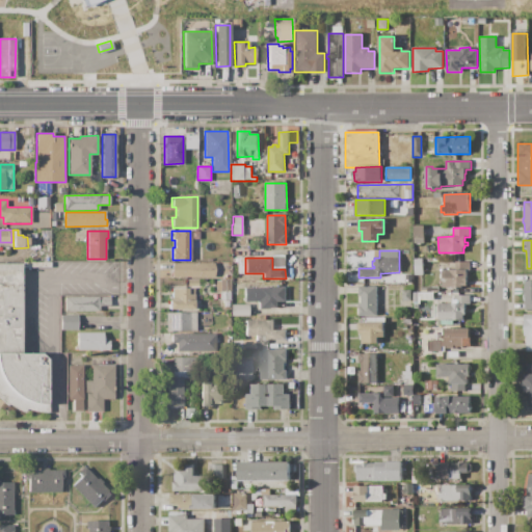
[(414,259),(422,259),(423,275),(415,275),(414,259)]
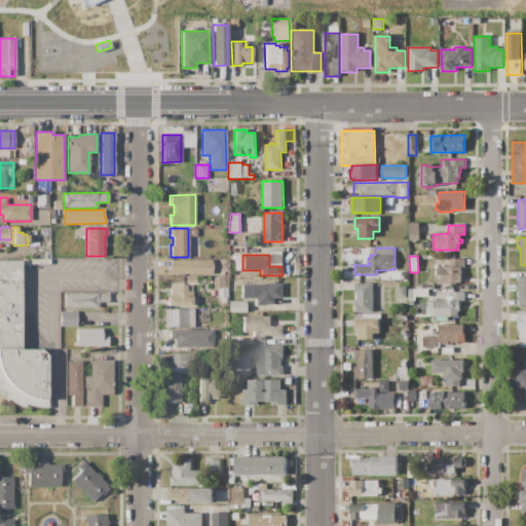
[(212,273),(212,260),(212,259),(228,258),(228,272),(212,273)]
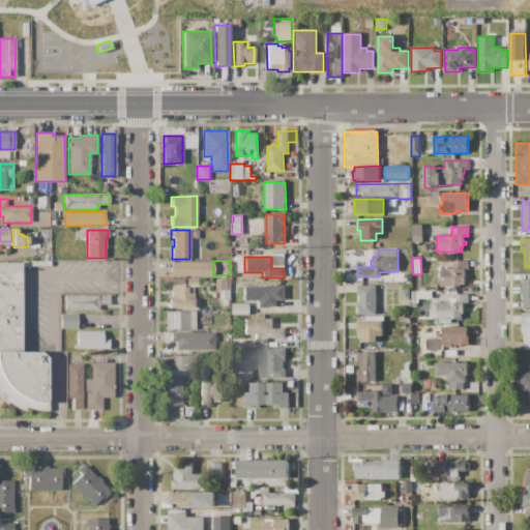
[(440,288),(440,269),(453,269),(453,261),(468,261),(468,269),(465,269),(465,287),(440,288)]
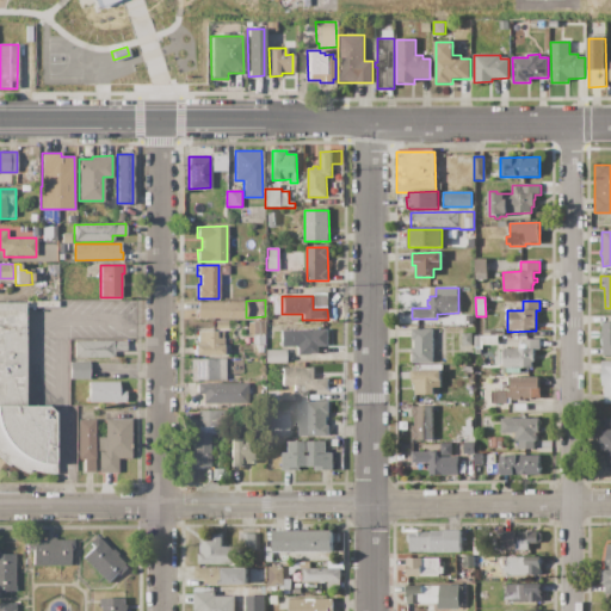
[(0,302),(24,302),(24,405),(0,405),(0,302)]
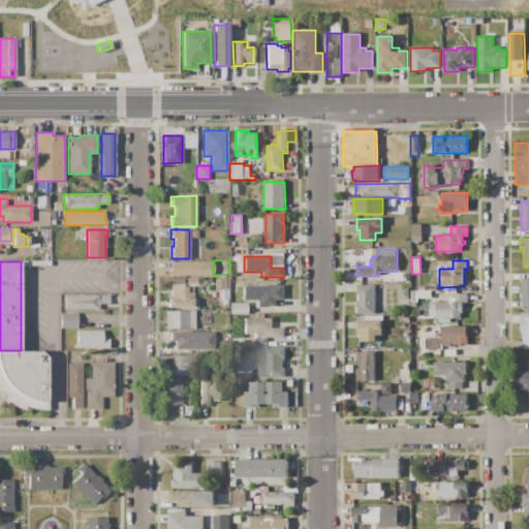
[(170,275),(170,261),(213,261),(213,275),(170,275)]
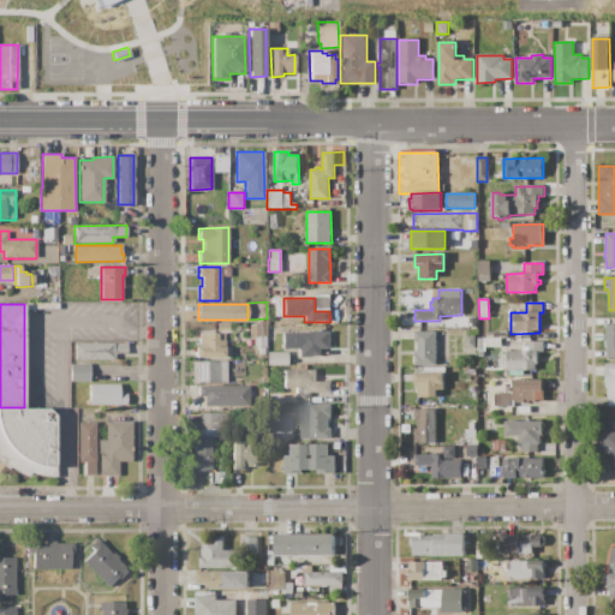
[(255,323),(266,323),(266,338),(255,338),(255,323)]
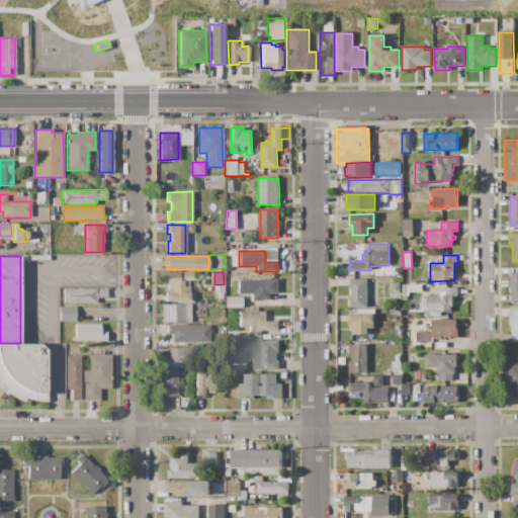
[(238,280),(277,279),(278,294),(270,294),(270,300),(252,300),(252,293),(238,293),(238,280)]
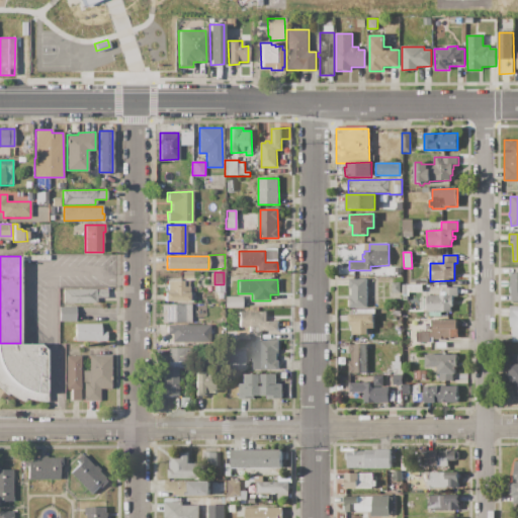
[(349,308),(349,295),(352,295),(351,288),(349,288),(349,279),(367,279),(367,308),(349,308)]
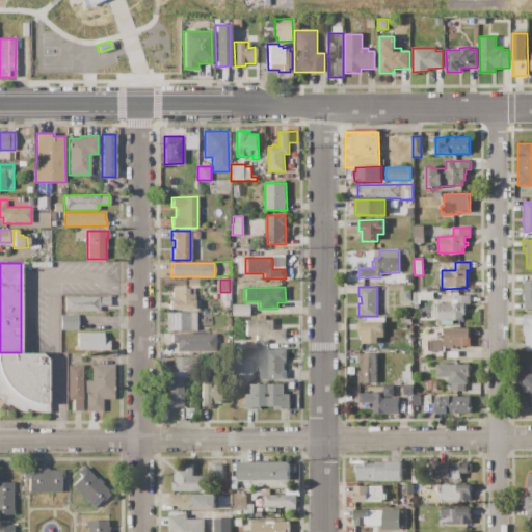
[(168,310),(168,300),(173,300),(171,288),(193,288),(194,309),(168,310)]
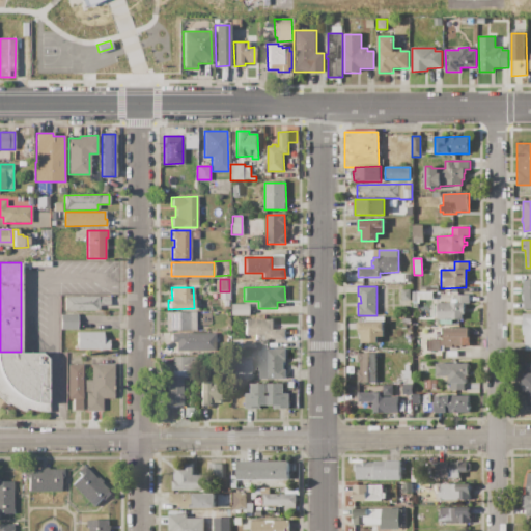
[(401,301),(401,289),(411,289),(411,301),(401,301)]
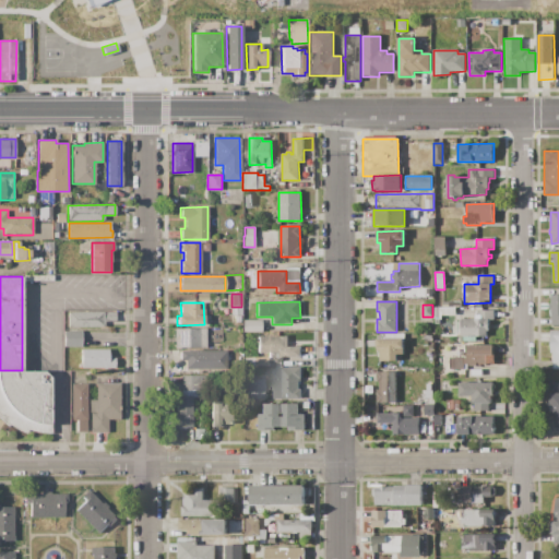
[(68,311),(115,310),(115,322),(103,322),(103,328),(68,328),(68,311)]
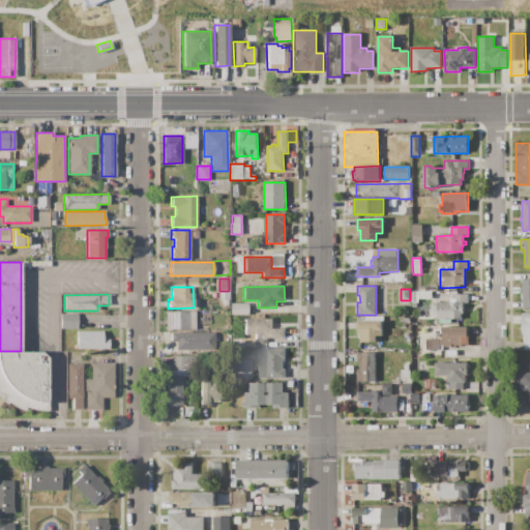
[(437,319),(437,303),(451,302),(451,295),(468,295),(469,303),(464,303),(464,319),(437,319)]
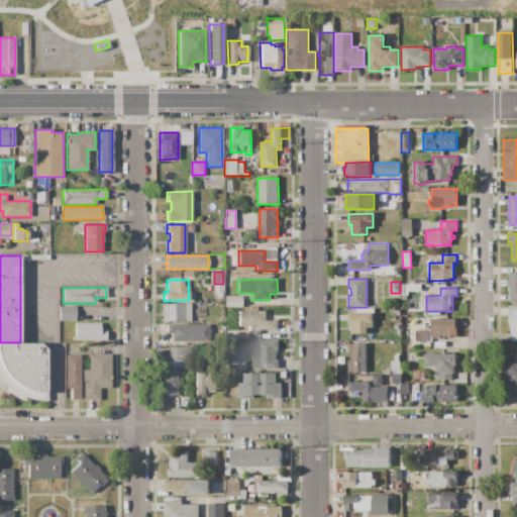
[(224,307),(224,296),(242,296),(242,307),(224,307)]
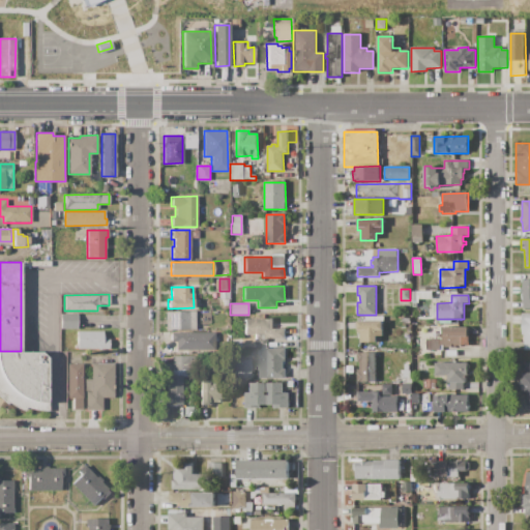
[(165,312),(196,311),(196,330),(166,331),(165,312)]
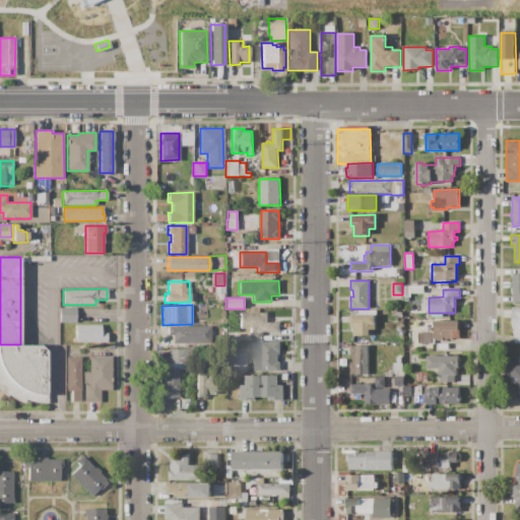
[(196,306),(206,306),(206,317),(196,317),(196,306)]
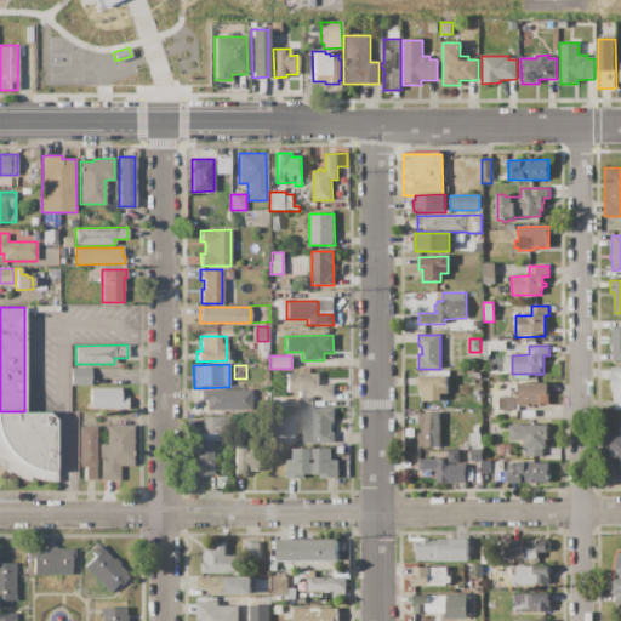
[(72,385),(72,368),(90,368),(90,385),(72,385)]
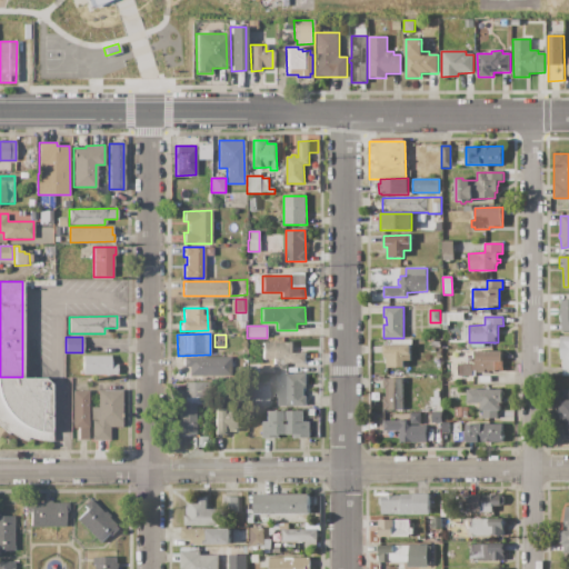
[(568,376),(562,376),(562,359),(560,359),(560,343),(559,343),(560,337),(568,337),(568,376)]
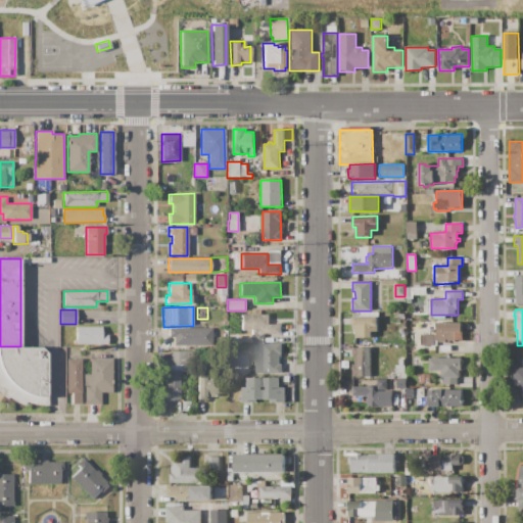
[(228,342),(228,333),(252,333),(252,329),(241,329),(241,315),(269,314),(269,325),(281,325),(281,334),(264,334),(264,342),(228,342)]
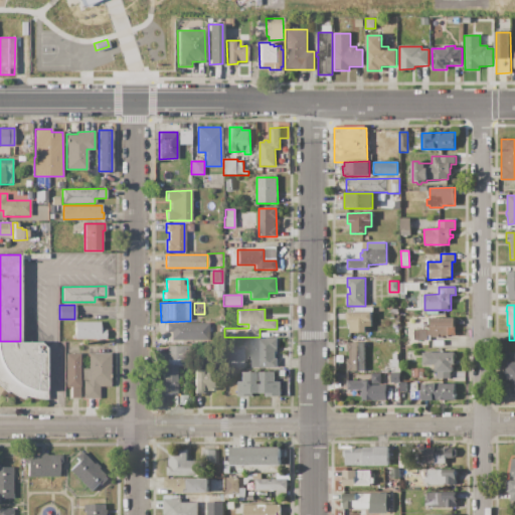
[(347,312),(371,312),(371,327),(365,327),(365,332),(350,333),(350,324),(347,324),(347,312)]
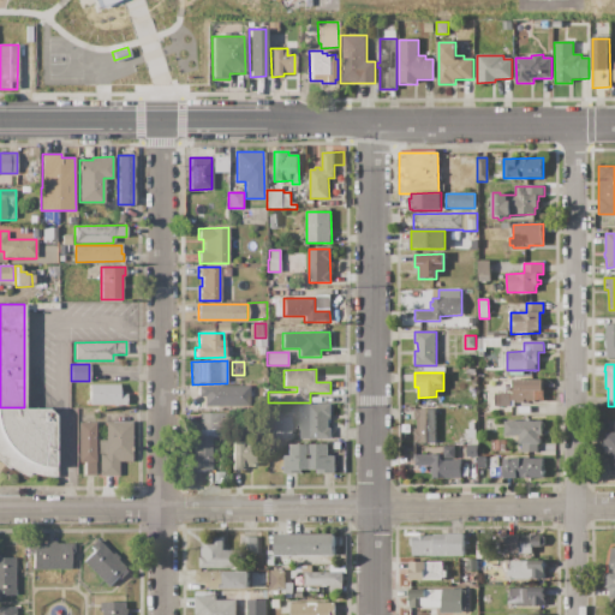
[(496,406),(496,394),(513,393),(513,380),(542,380),(542,400),(531,401),(531,399),(525,399),(525,402),(515,402),(515,401),(511,401),(511,406),(496,406)]
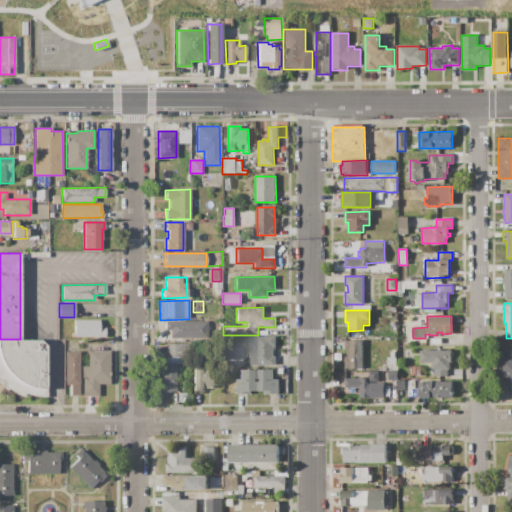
[(74,337),(74,320),(99,320),(99,328),(105,328),(105,336),(74,337)]
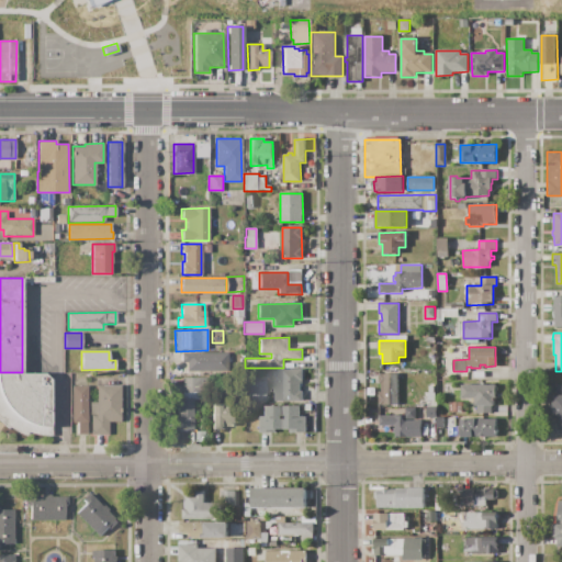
[(181,352),(228,351),(228,371),(187,371),(187,362),(181,362),(181,352)]
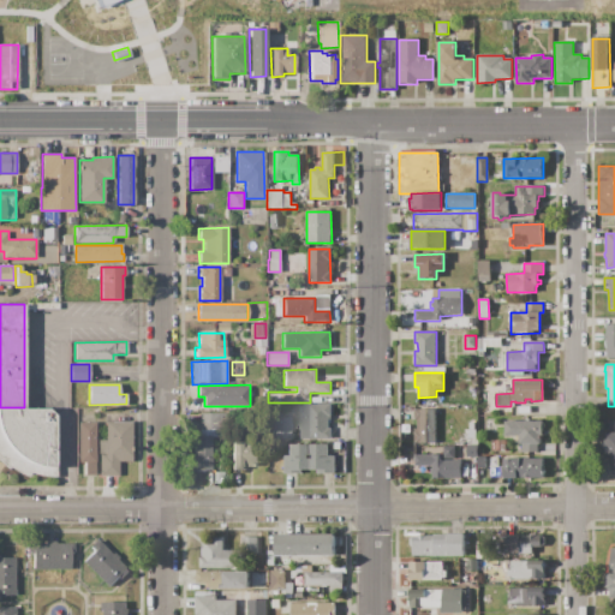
[(299,405),(332,405),(332,419),(328,419),(328,428),(332,428),(332,440),(302,440),(300,430),(299,430),(299,423),(300,423),(300,412),(299,412),(299,405)]
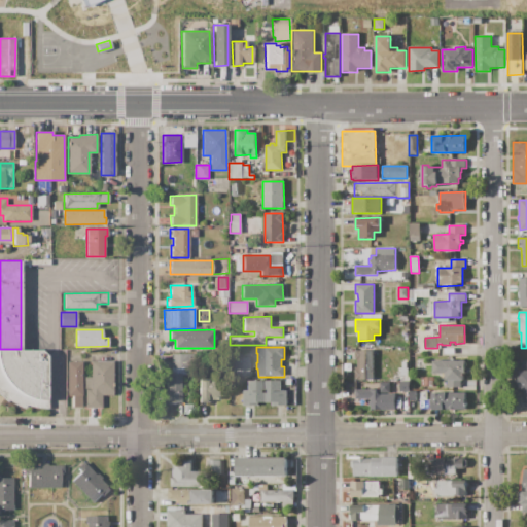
[(0,349),(21,349),(40,349),(46,356),(46,409),(40,409),(34,408),(27,405),(25,409),(16,406),(9,400),(7,402),(0,394),(0,349)]
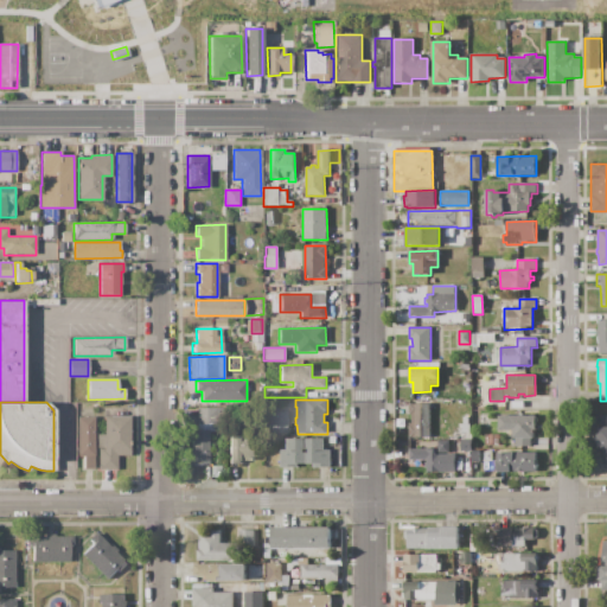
[(409,403),(429,403),(430,439),(409,439),(409,423),(411,423),(411,414),(409,414),(409,403)]
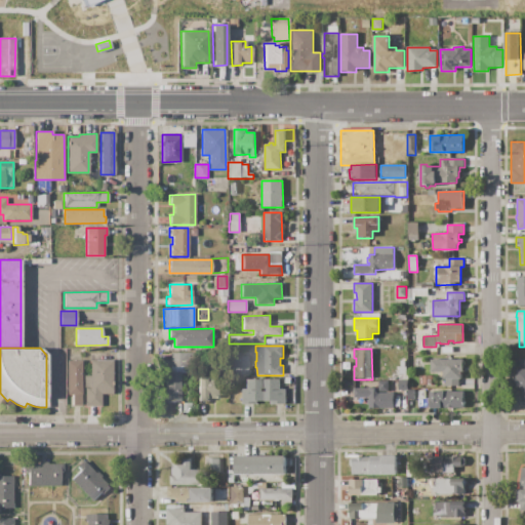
[(170,353),(198,352),(198,366),(171,366),(170,353)]
